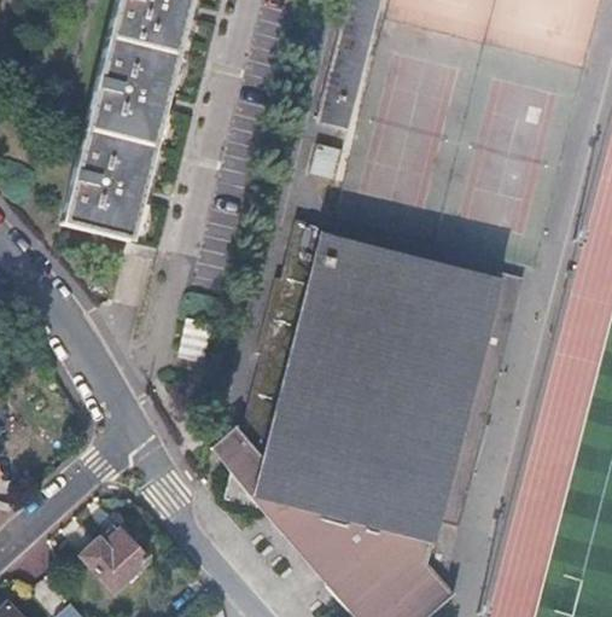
[(132,244),(192,0),(118,0),(59,225),(132,244)]
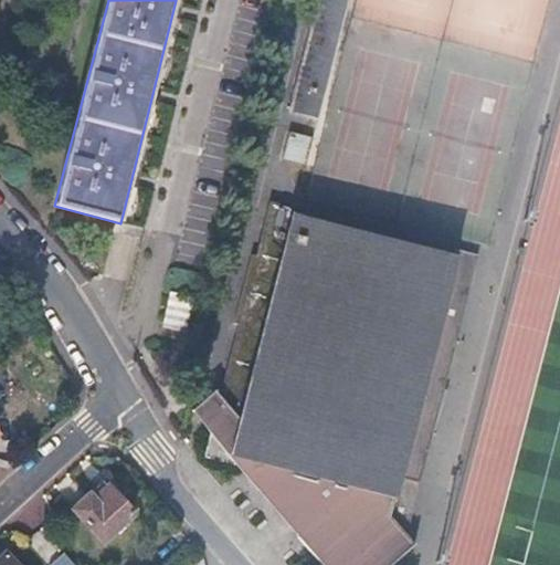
[(316,125),(348,0),(320,0),(291,118),(316,125)]
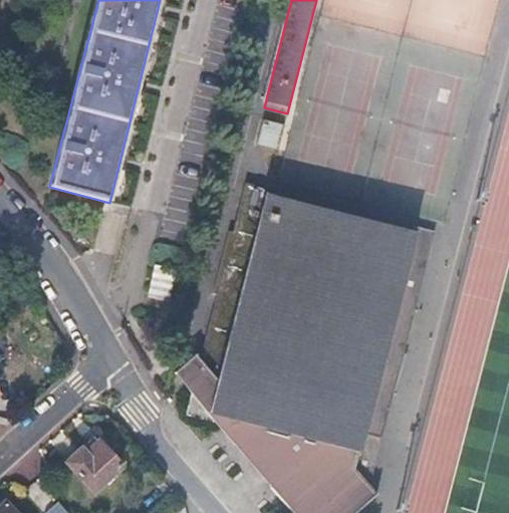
[(316,0),(287,113),(293,114),(320,0),(316,0)]
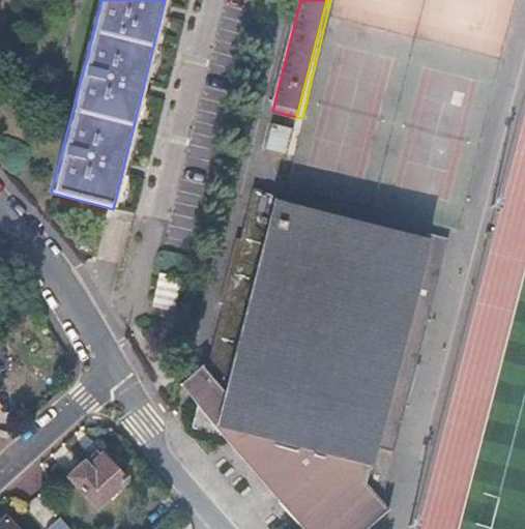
[(272,128),(265,152),(287,159),(294,136),(272,128)]
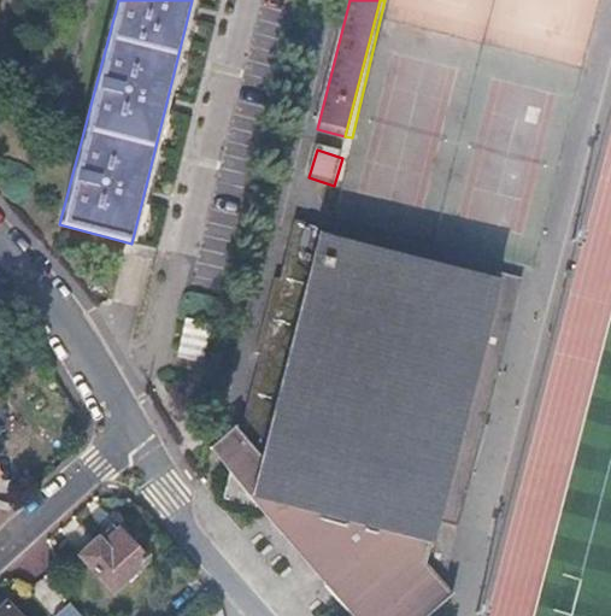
[(225,476),(219,497),(234,502),(236,493),(282,506),(428,545),(429,543),(424,540),(427,532),(429,521),(453,527),(483,421),(510,318),(511,314),(487,308),(492,287),(497,288),(497,286),(421,264),(305,233),(305,228),(294,224),(286,251),(291,253),(283,280),(272,276),(254,346),(265,348),(244,432),(233,469),(228,468),(225,476)]
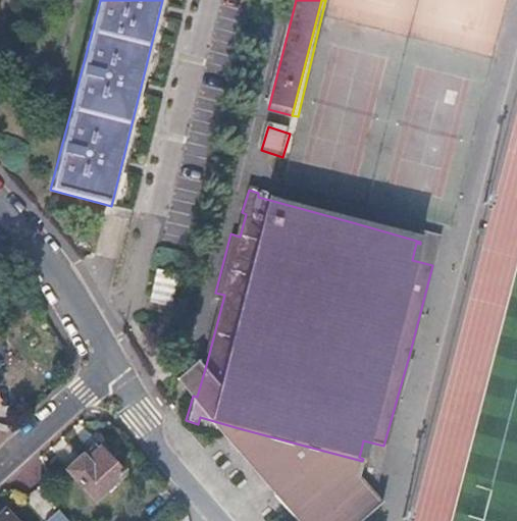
[(175,278),(159,274),(152,302),(169,307),(175,278)]
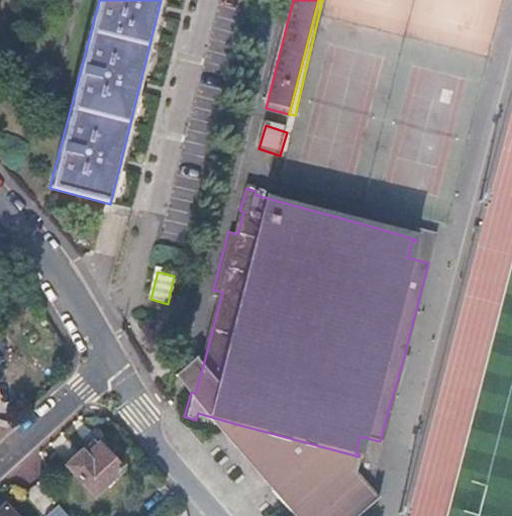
[(171,379),(189,399),(191,392),(195,393),(204,362),(193,360),(171,379)]
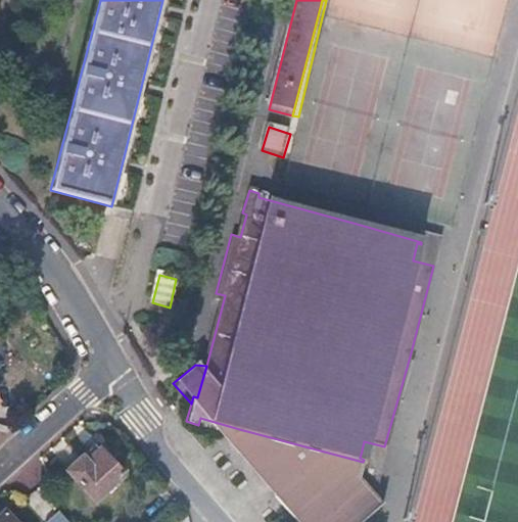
[(364,460),(363,462),(239,429),(200,418),(198,425),(214,429),(218,427),(273,488),(270,491),(296,521),(355,521),(366,513),(382,500),(380,497),(373,488),(378,466),(381,456),(362,451),(360,458),(364,460)]
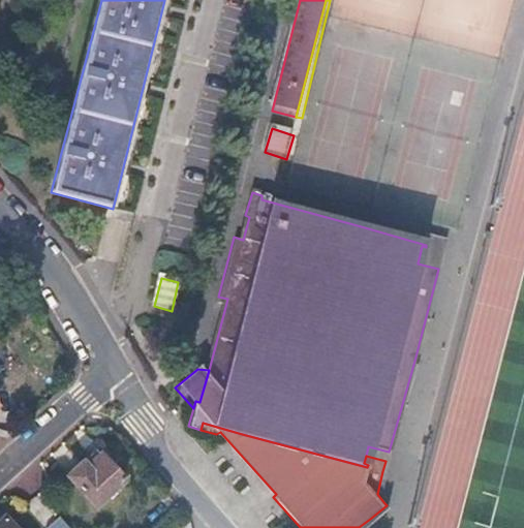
[(86,458),(71,471),(99,502),(127,475),(105,449),(90,463),(86,458)]
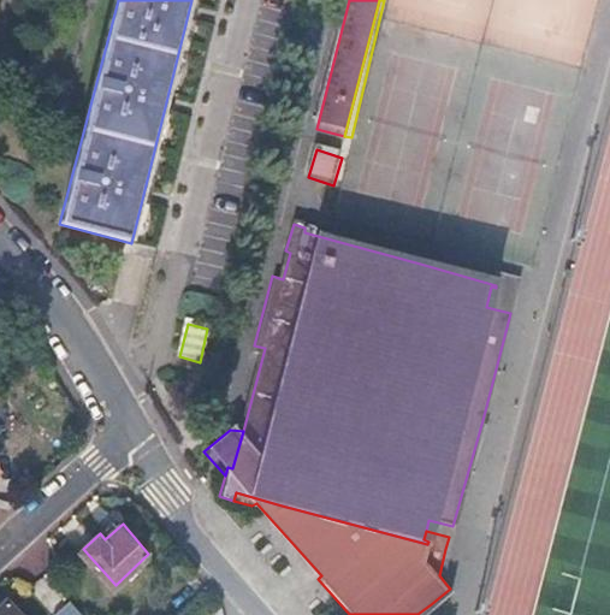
[(88,614),(72,597),(55,611),(59,614),(88,614)]
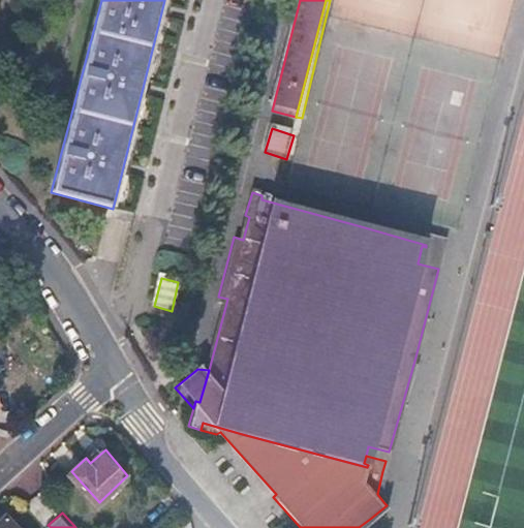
[(20,527),(7,514),(0,520),(0,527),(20,527)]
